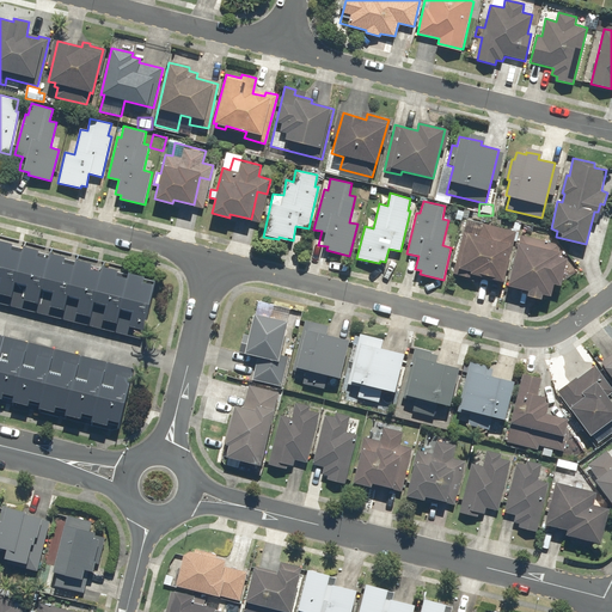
[(481,276),(503,282),(516,231),(483,222),(479,234),(464,231),(452,273),(472,277),(471,281),(479,283),(481,276)]
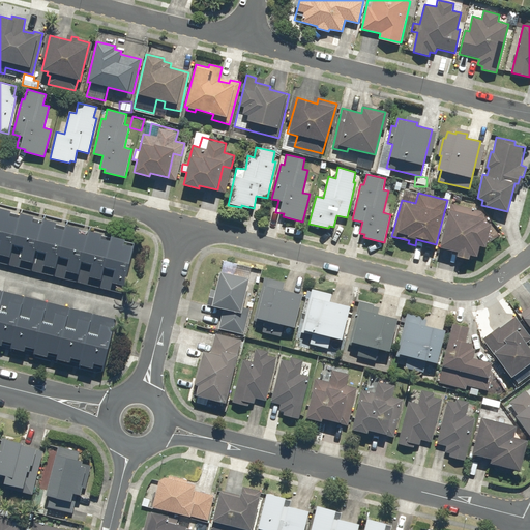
[(457,256),(469,259),(470,255),(477,257),(479,245),(486,247),(492,224),(483,222),(484,217),(479,216),(481,211),(451,203),(440,246),(458,252),(457,256)]
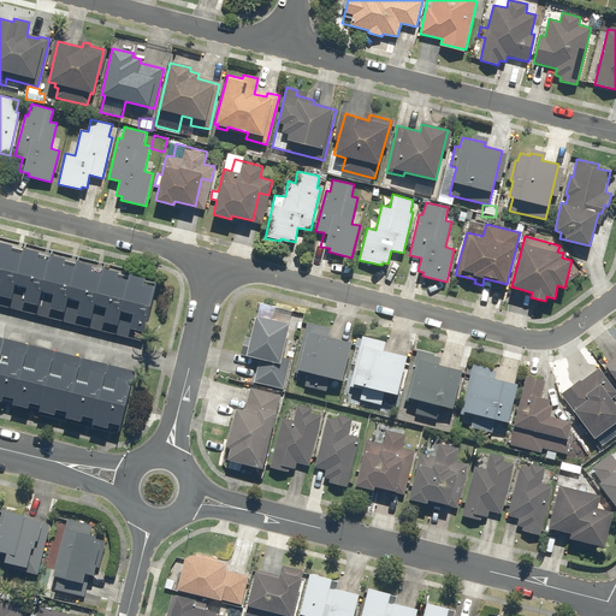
[(0,306),(9,308),(35,314),(61,321),(87,327),(113,335),(142,342),(155,288),(143,284),(144,278),(129,273),(128,280),(117,278),(118,271),(102,267),(100,273),(90,271),(92,265),(76,260),(75,267),(64,264),(65,258),(49,254),(48,260),(36,258),(39,252),(23,247),(22,254),(11,250),(12,244),(0,241),(0,306)]
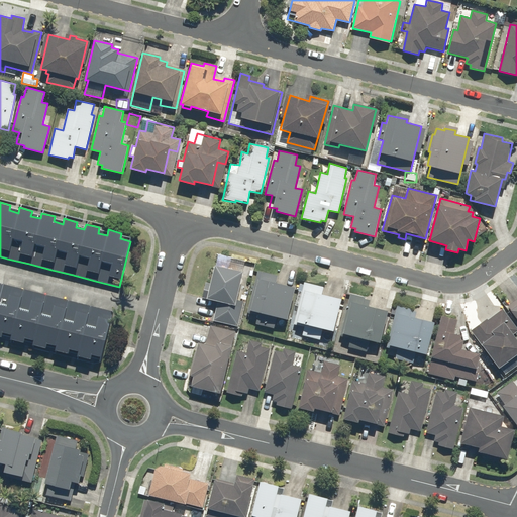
[(243,272),(213,265),(206,298),(216,300),(212,320),(238,326),(247,287),(239,286),(243,272)]
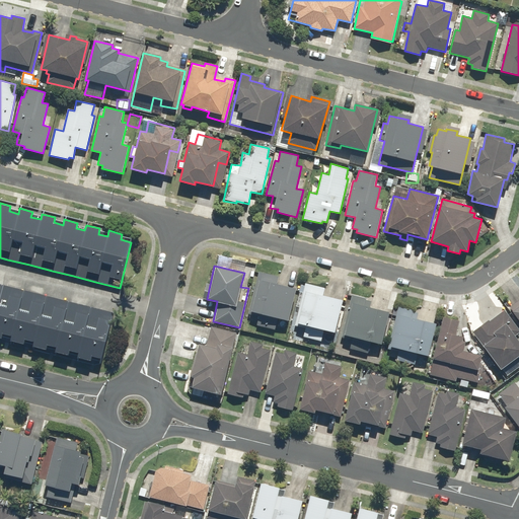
[(256,279),(248,314),(251,315),(249,323),(276,329),(278,317),(288,319),(296,288),(278,284),(279,276),(265,273),(263,280),(256,279)]
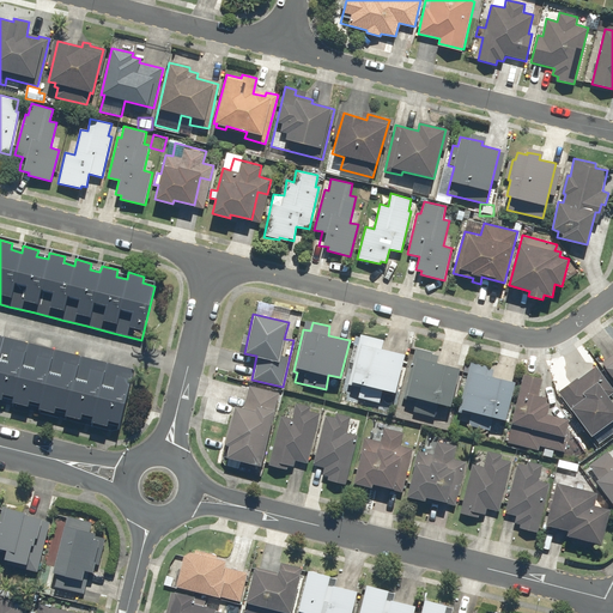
[(383,340),(360,334),(346,394),(380,402),(382,389),(395,393),(405,353),(381,349),(383,340)]
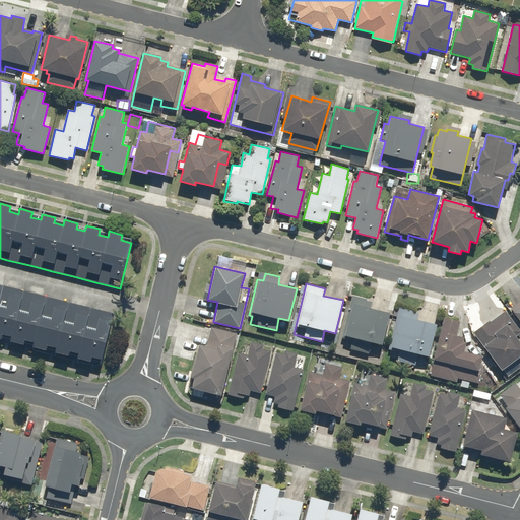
[(0,337),(1,338),(2,333),(12,336),(11,340),(24,344),(25,339),(35,341),(34,346),(46,349),(47,344),(57,347),(56,352),(68,355),(69,350),(79,352),(78,358),(90,361),(92,355),(103,359),(114,314),(90,308),(68,302),(47,297),(23,290),(1,285),(0,284),(0,337)]
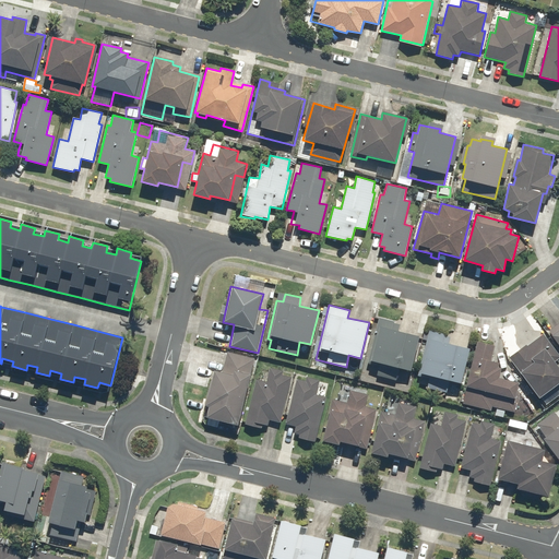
[(401,323),(378,319),(369,364),(379,366),(377,376),(396,379),(399,368),(412,370),(419,334),(399,331),(401,323)]
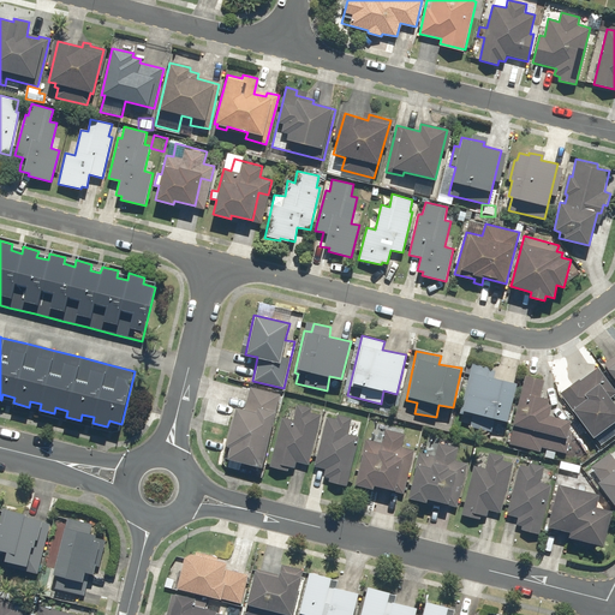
[(614,354),(603,364),(614,378),(614,354)]
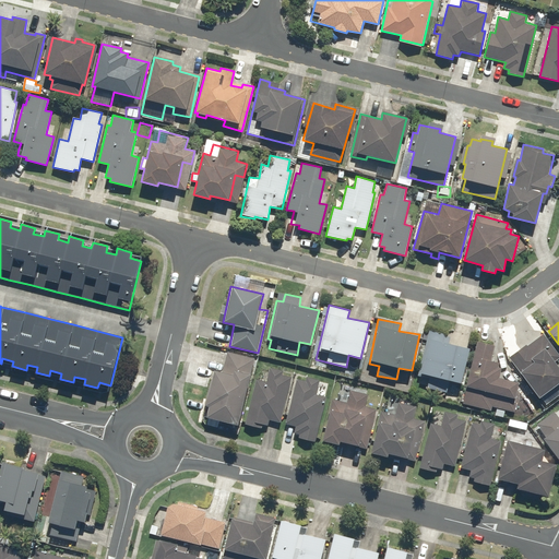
[(427,388),(447,392),(450,381),(461,383),(470,348),(449,343),(451,335),(428,330),(417,376),(429,378),(427,388)]
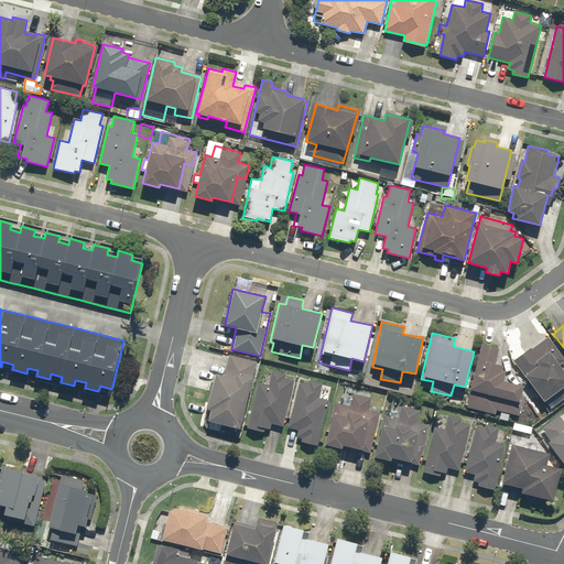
[(531,346),(512,360),(544,401),(563,386),(563,350),(555,339),(553,342),(549,336),(532,348),(531,346)]
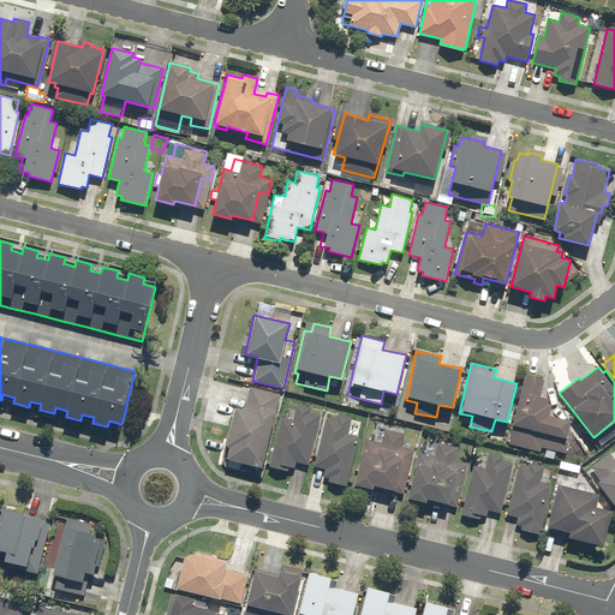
[(508,445),(542,452),(542,448),(567,454),(569,443),(566,442),(571,419),(549,415),(551,405),(547,404),(548,398),(541,396),(544,381),(525,376),(508,445)]
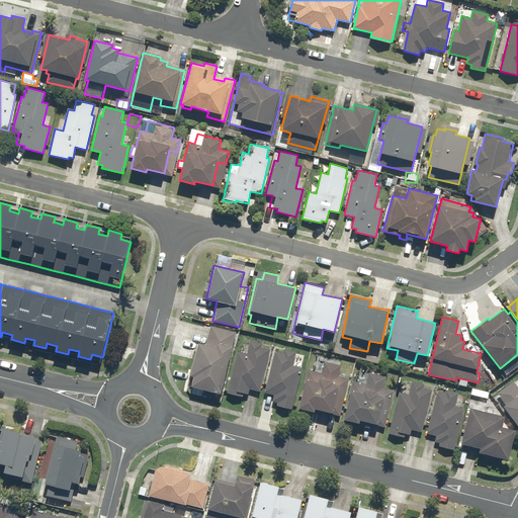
[(206,346),(198,343),(190,375),(194,376),(191,386),(221,394),(236,332),(211,326),(206,346)]
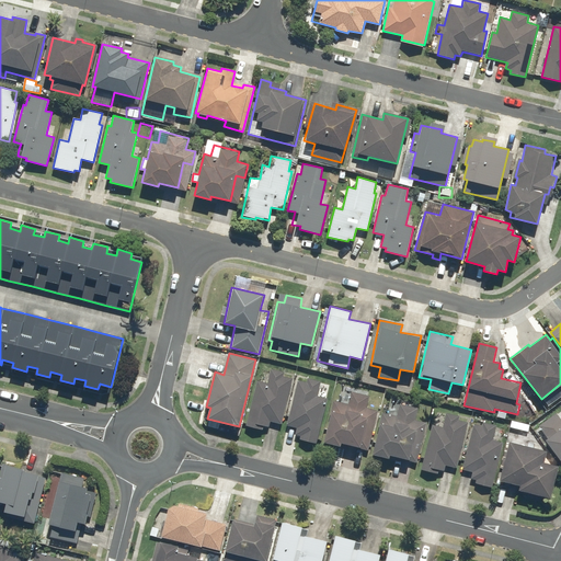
[(284,376),(284,373),(271,369),(266,387),(255,385),(244,425),(263,430),(263,425),(268,427),(270,422),(282,424),(294,378),(284,376)]
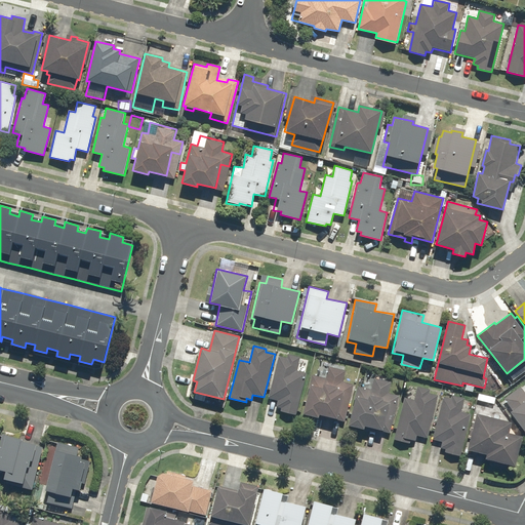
[(287,358),(278,356),(268,398),(277,400),(275,406),(282,408),(281,412),(296,415),(307,372),(297,370),(300,357),(287,354),(287,358)]
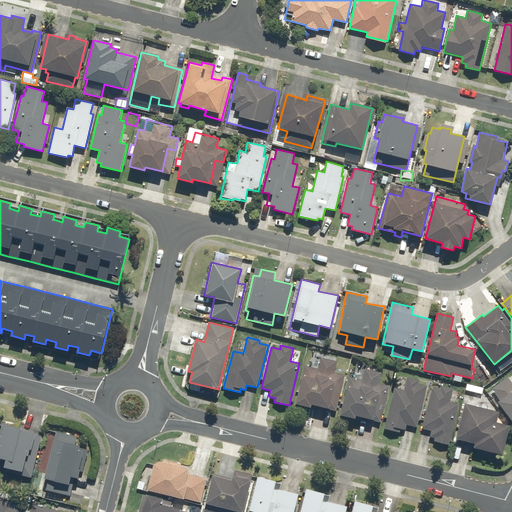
[(323,358),(320,369),(304,365),(295,404),(310,407),(311,404),(328,408),(334,384),(342,386),(344,375),(335,373),(338,362),(323,358)]
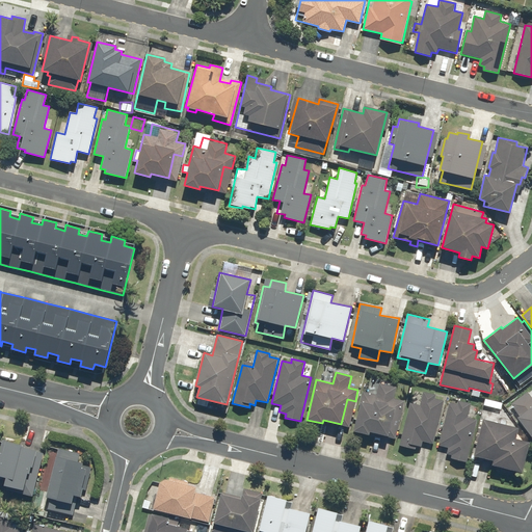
[(401,414),(404,401),(394,399),(397,386),(379,382),(376,395),(362,392),(353,430),(369,433),(370,431),(388,435),(394,411),(401,414)]
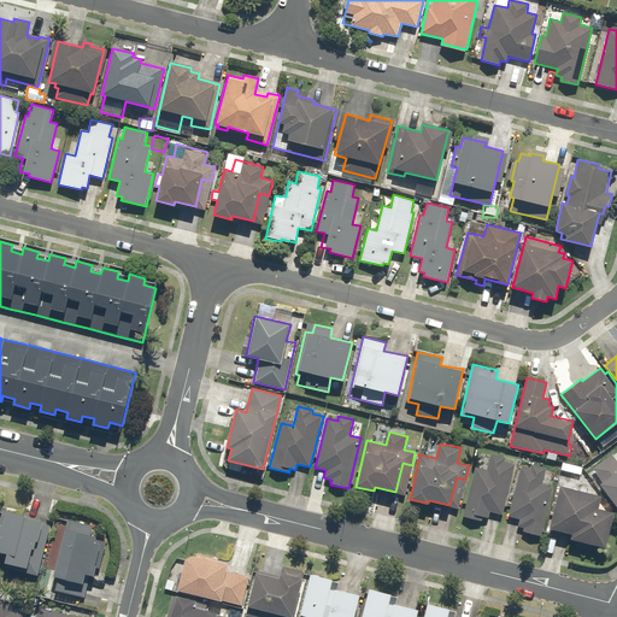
[(491,511),(504,515),(515,465),(504,463),(505,458),(491,454),(487,470),(474,466),(462,516),(481,521),(482,517),(488,518),(491,511)]
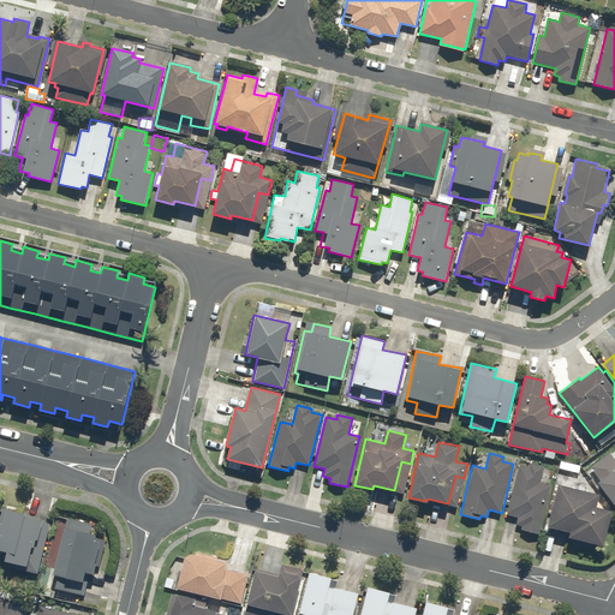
[(614,460),(609,453),(590,467),(601,481),(597,483),(614,505),(614,460)]
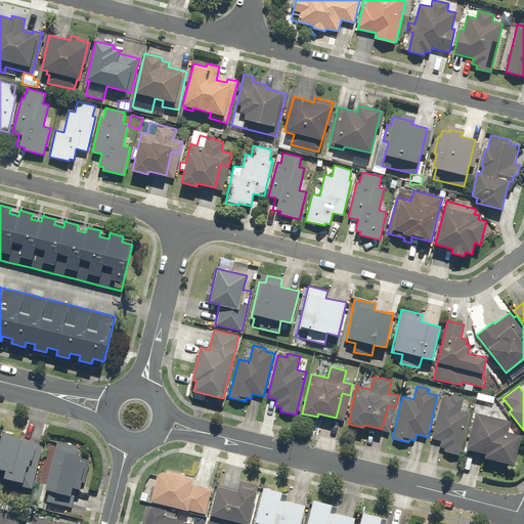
[(442,395),(431,438),(441,441),(440,446),(446,448),(446,451),(459,454),(470,413),(461,411),(464,399),(451,396),(450,398),(442,395)]
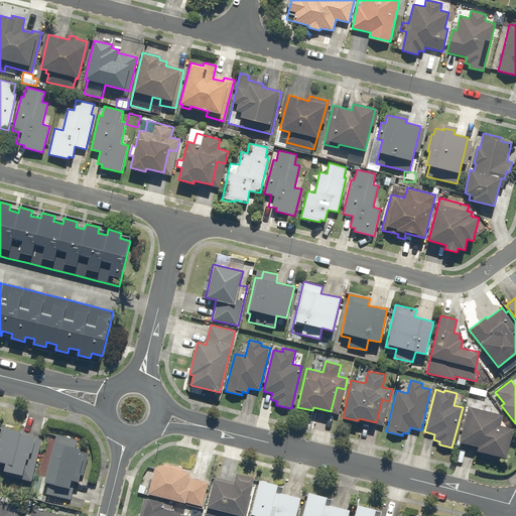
[(502,415),(468,406),(459,441),(479,446),(478,450),(506,458),(514,428),(500,424),(502,415)]
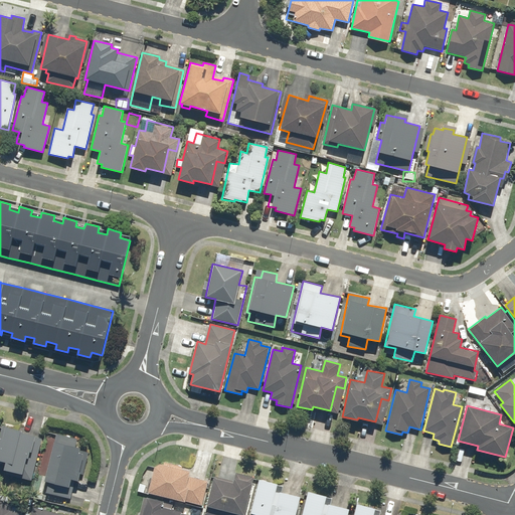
[(32,480),(42,442),(34,440),(36,435),(2,425),(0,432),(0,461),(5,462),(2,473),(32,480)]
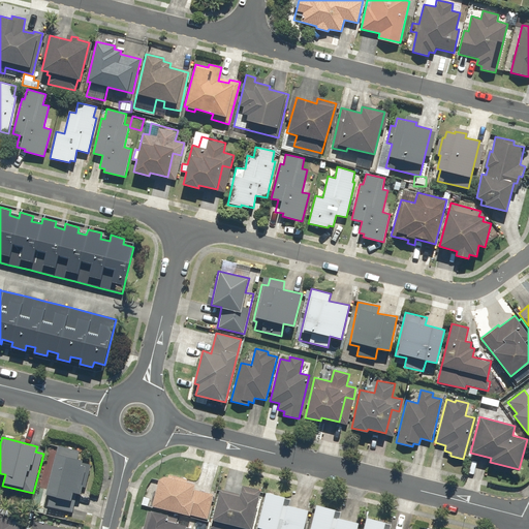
[(70,503),(72,492),(80,494),(86,466),(81,465),(82,459),(78,458),(79,452),(58,446),(45,493),(42,504),(72,511),(74,504),(70,503)]
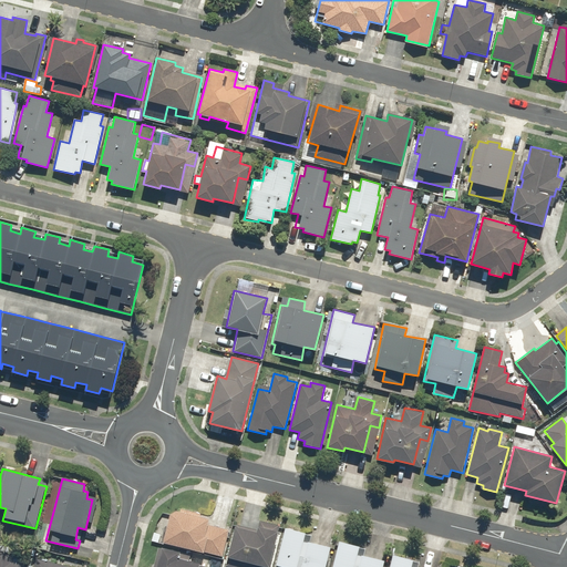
[(179,508),(168,514),(162,543),(223,556),(229,529),(208,524),(209,519),(199,517),(200,513),(179,508)]
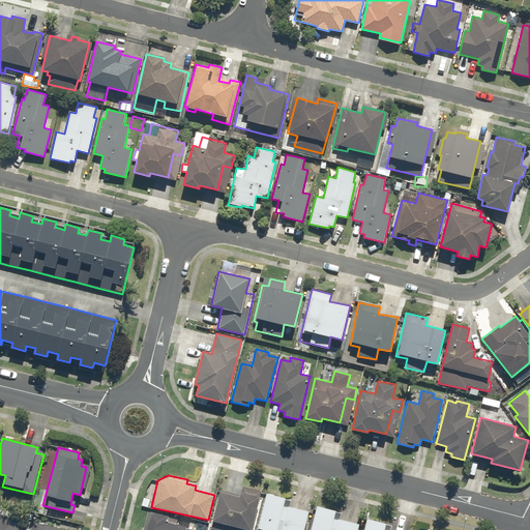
[(240,495),(221,490),(210,529),(212,529),(252,529),(262,491),(242,486),(240,495)]
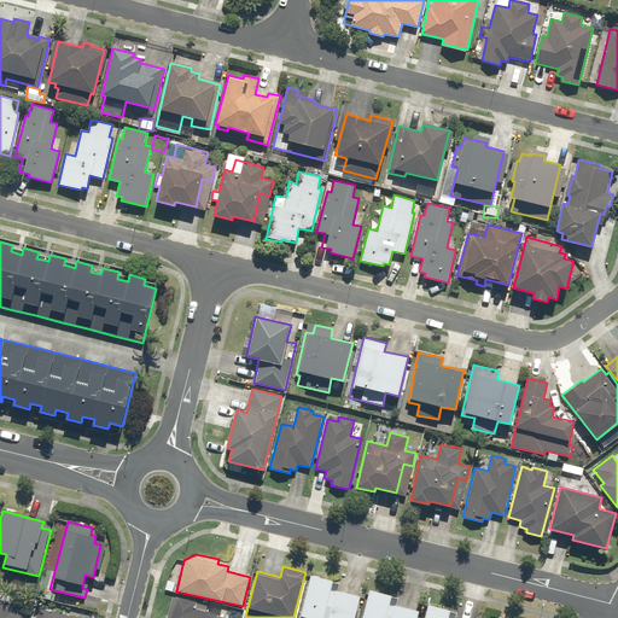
[(332,581),(310,575),(298,617),(354,617),(360,596),(331,588),(332,581)]
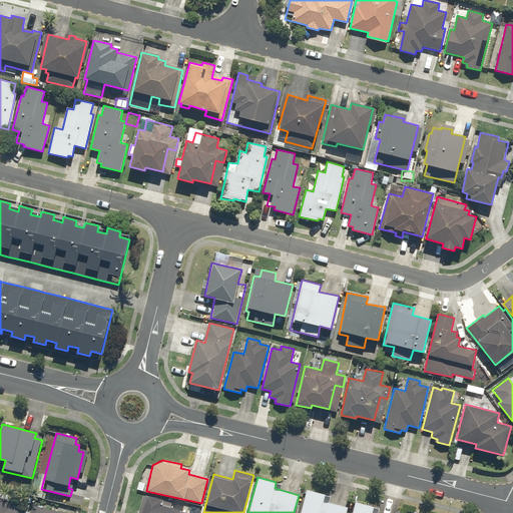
[(326,494),(306,489),(300,512),(345,512),(347,506),(324,500),(326,494)]
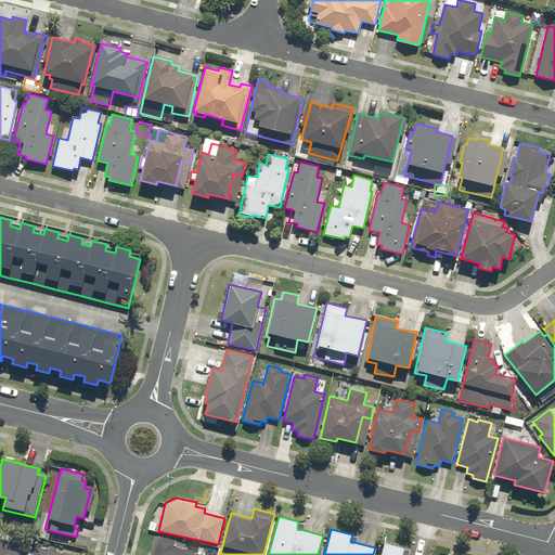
[(193,554),(195,551),(172,545),(173,539),(156,536),(152,554),(193,554)]
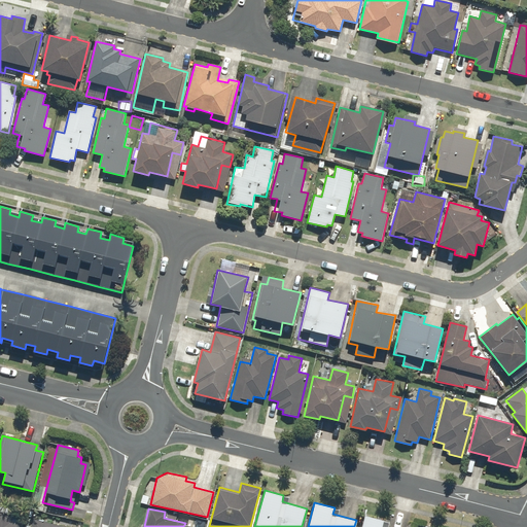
[(12,515),(0,512),(0,526),(20,526),(21,525),(11,522),(12,515)]
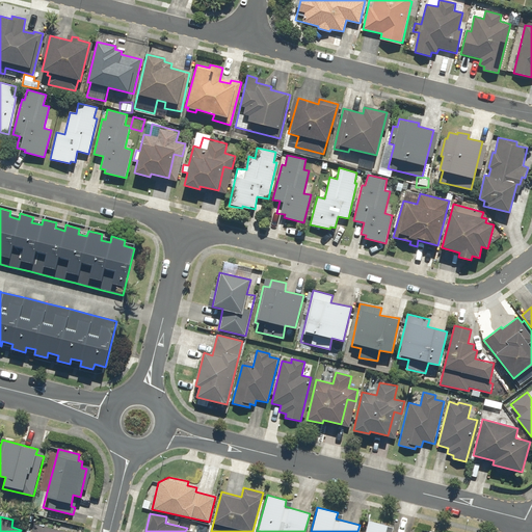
[(387,525),(368,520),(364,531),(388,531),(386,531),(387,525)]
